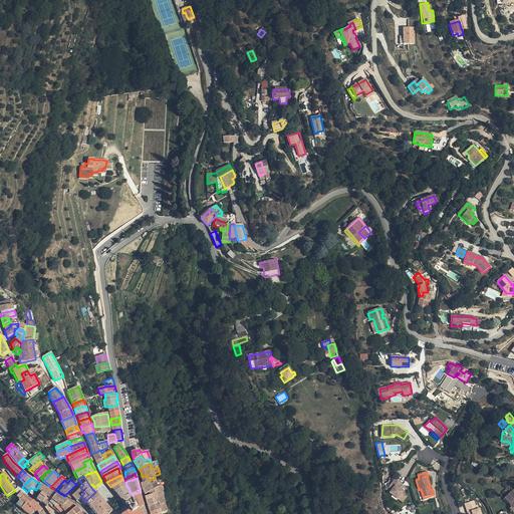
[(155,479),(149,480),(143,483),(141,483),(143,489),(151,485),(156,483),(156,482),(155,479)]
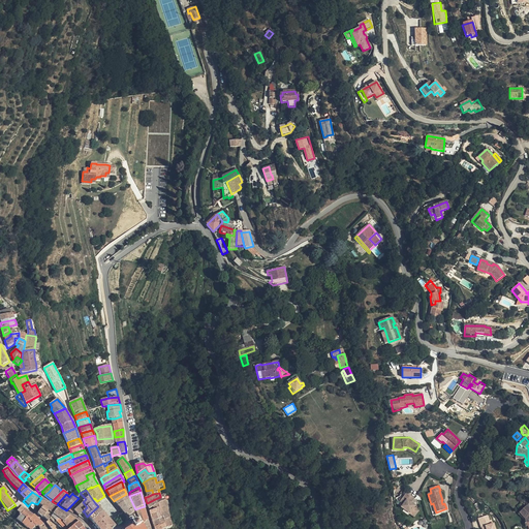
[(117,499),(114,501),(117,506),(122,503),(128,500),(126,494),(117,499)]
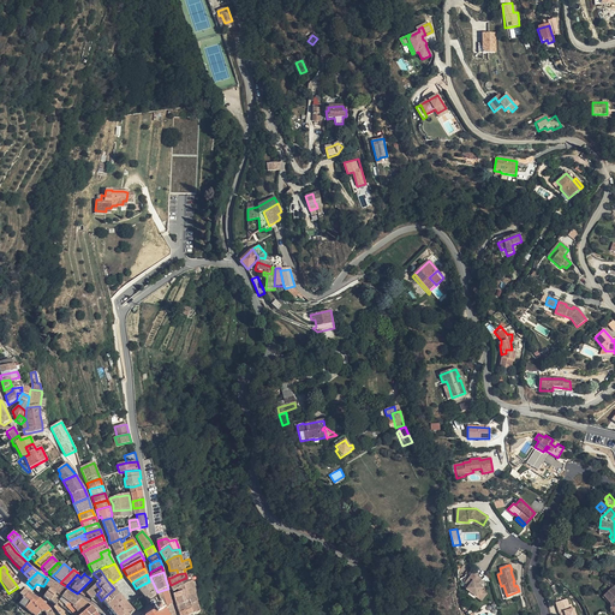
[(190,575),(186,577),(186,578),(180,580),(183,585),(192,583),(191,577),(190,575)]
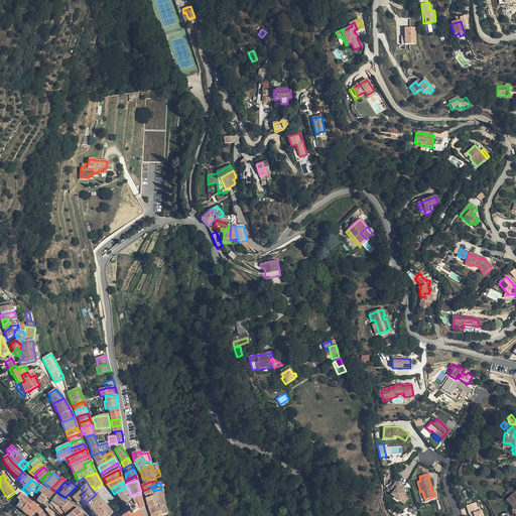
[(398,487),(399,486),(395,483),(390,489),(394,491),(393,493),(396,495),(394,497),(400,501),(404,505),(409,499),(405,495),(406,494),(401,490),(398,487)]
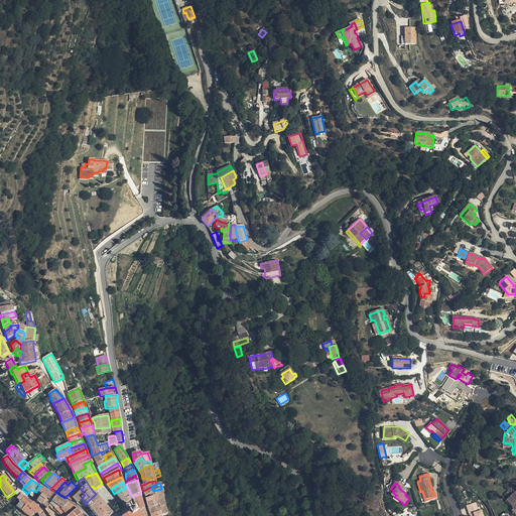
[(46,498),(51,493),(44,489),(40,486),(36,492),(41,494),(46,498)]
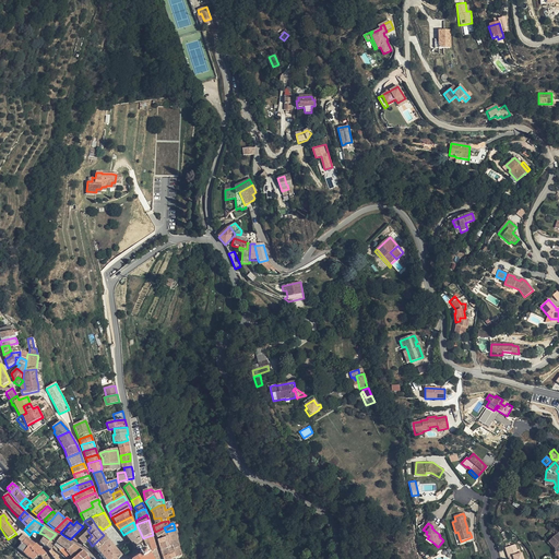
[(83,526),(70,539),(76,543),(79,542),(78,540),(87,531),(83,526)]
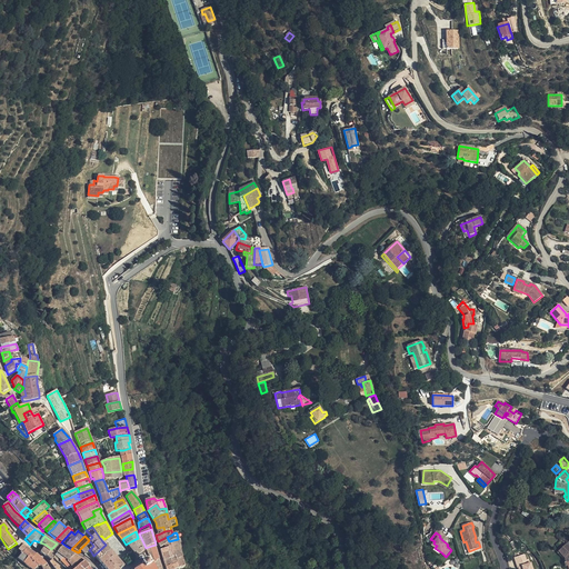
[(167,537),(158,541),(160,547),(165,545),(169,542),(169,541),(167,537)]
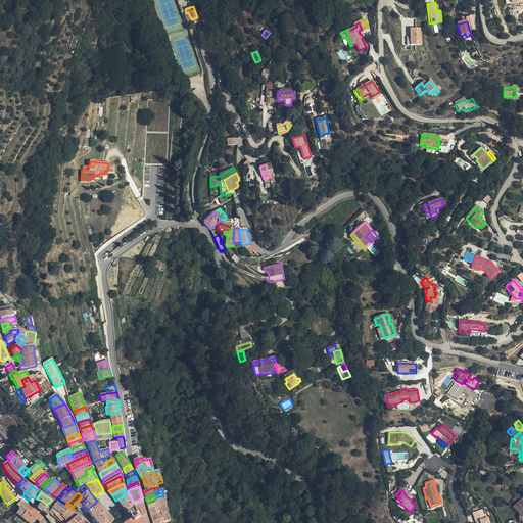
[(121,497),(115,501),(126,512),(132,508),(131,504),(127,494),(121,497)]
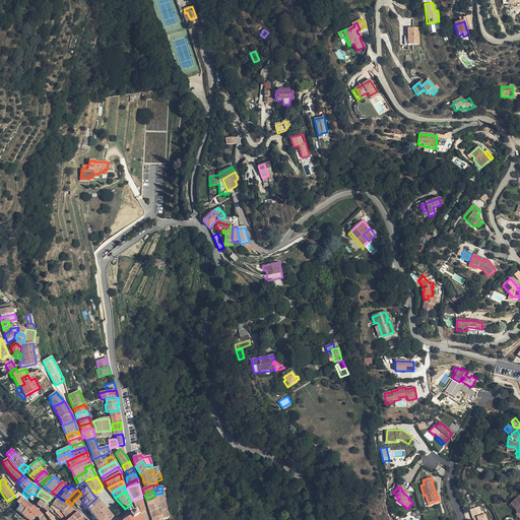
[(166,503),(163,493),(154,495),(154,496),(150,498),(152,501),(151,502),(150,502),(149,501),(147,502),(148,508),(166,503)]
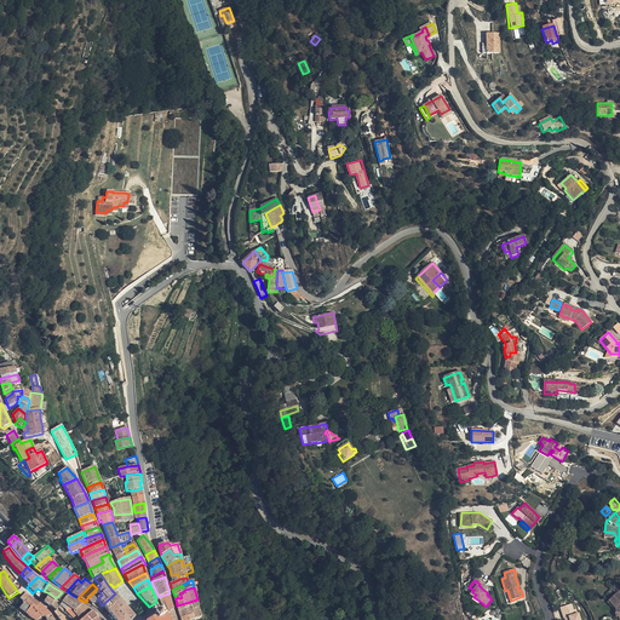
[(46,598),(50,593),(44,591),(36,589),(33,593),(36,597),(40,600),(44,602),(46,598)]
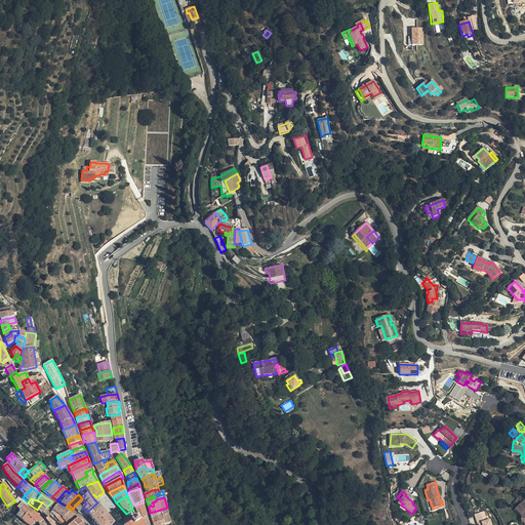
[(73,508),(74,509),(78,513),(83,508),(82,508),(86,503),(82,498),(73,508)]
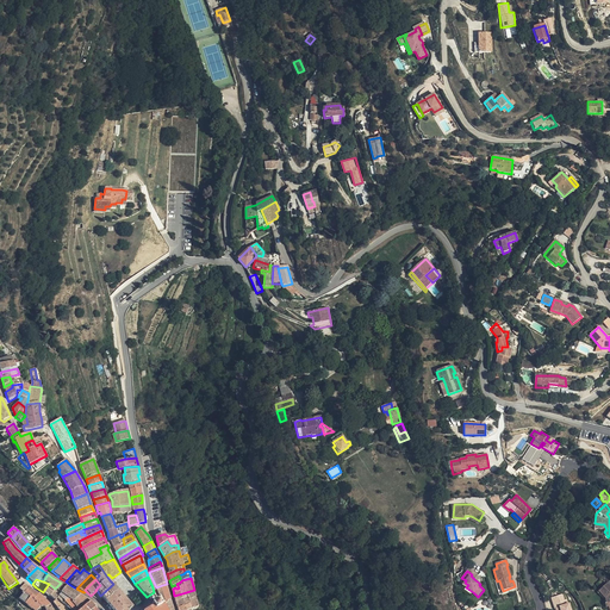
[(61,592),(67,586),(61,583),(55,589),(50,597),(55,601),(54,603),(57,599),(61,592)]
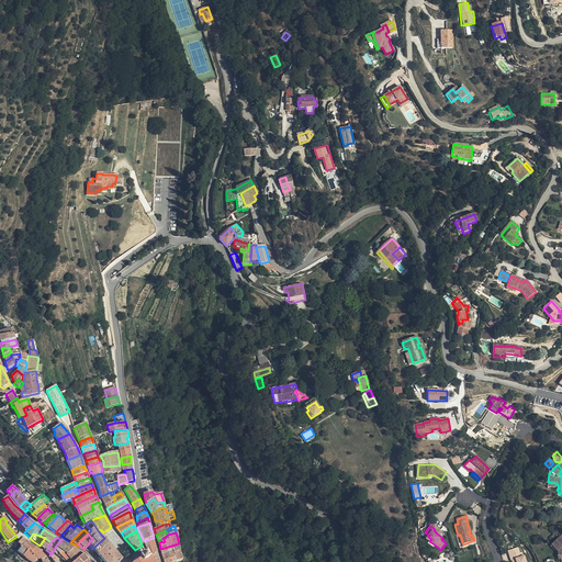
[(46,550),(51,542),(45,538),(42,542),(40,546),(43,548),(46,550)]
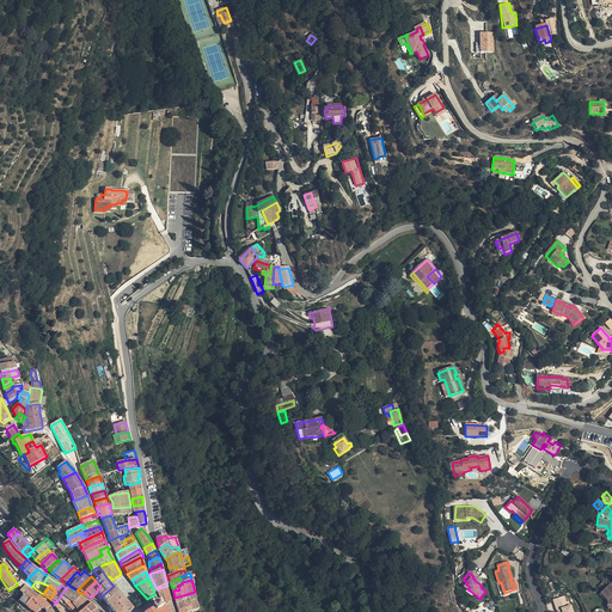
[(101,598),(105,603),(118,592),(114,586),(101,598)]
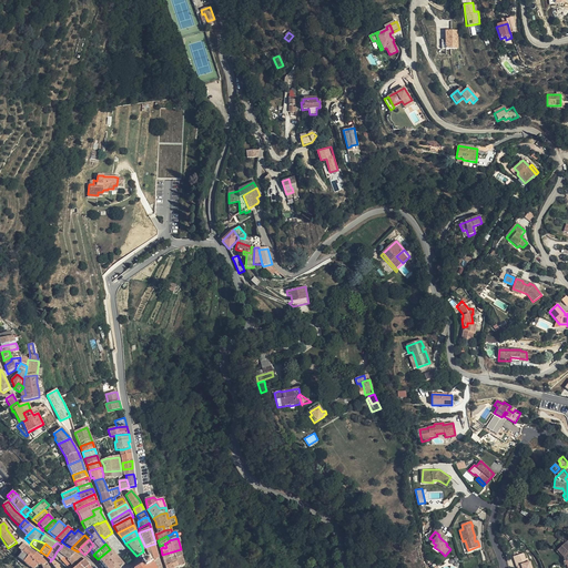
[(567,567),(567,545),(566,544),(558,551),(564,558),(565,561),(564,563),(565,567),(567,567)]
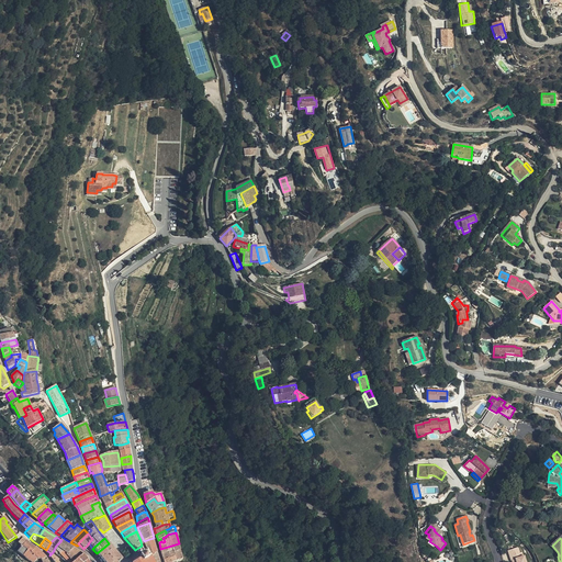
[(62,560),(74,548),(68,544),(62,540),(56,546),(53,552),(62,560)]
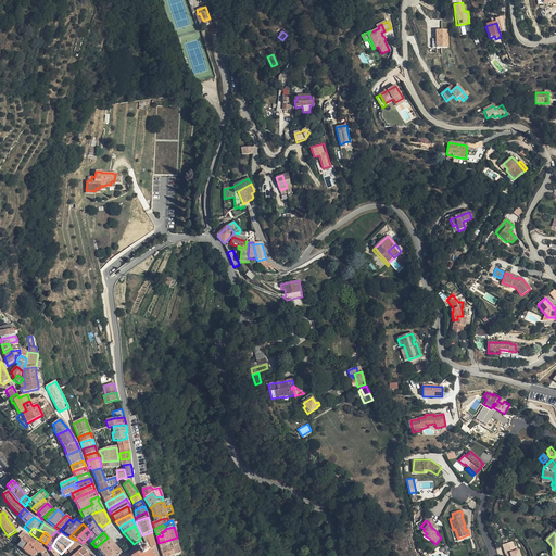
[(39,553),(41,554),(47,551),(38,543),(37,543),(27,535),(22,541),(21,542),(21,541),(19,545),(32,555),(34,555),(37,553),(38,554),(39,553)]
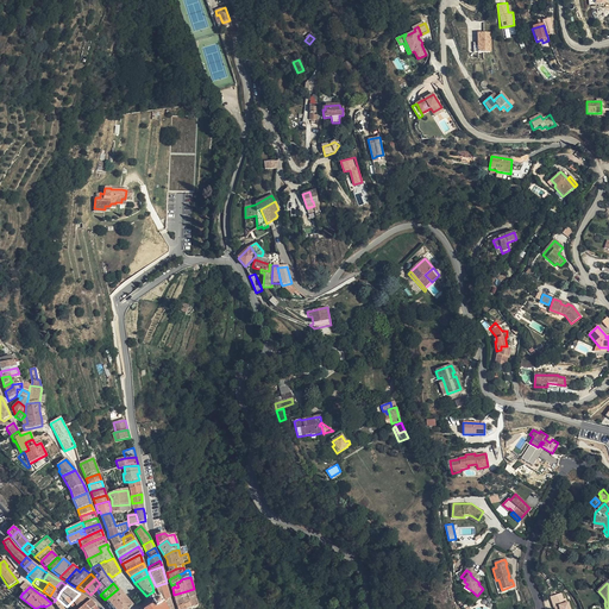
[(96,589),(90,595),(98,600),(100,595),(96,589)]
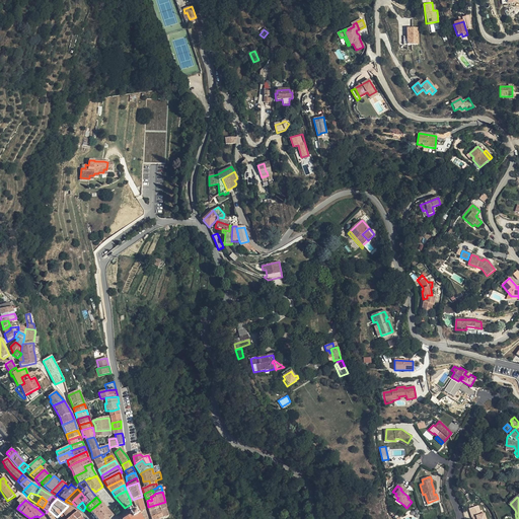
[(100,502),(89,511),(95,518),(110,518),(114,517),(108,511),(100,502)]
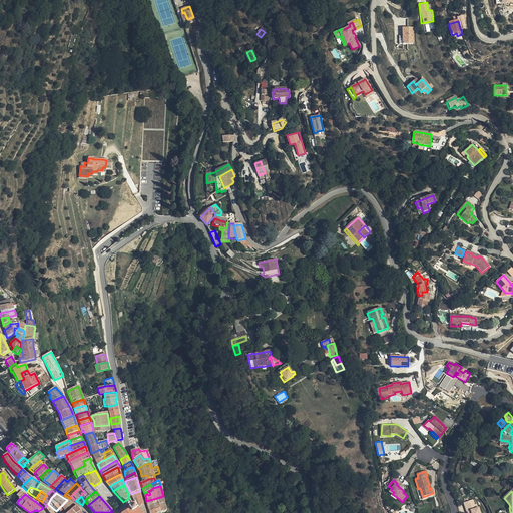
[(163,496),(146,501),(147,506),(156,503),(157,503),(158,505),(165,503),(163,496)]
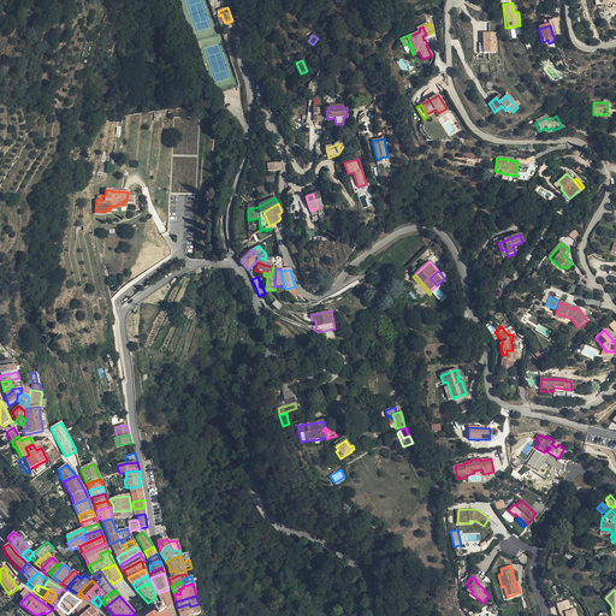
[(172,606),(171,599),(160,602),(161,605),(163,605),(164,609),(172,606)]
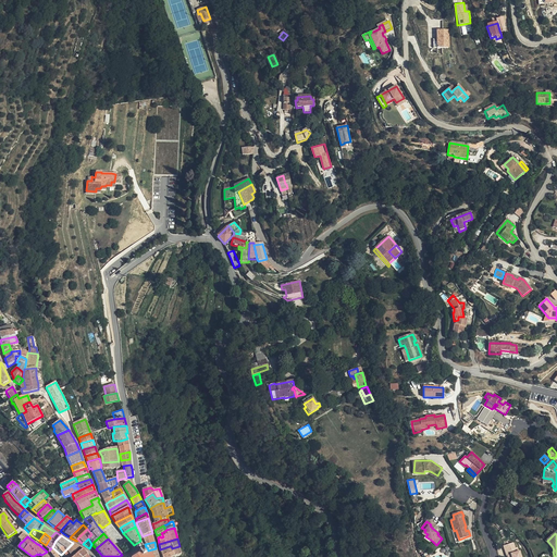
[(521,556),(520,551),(519,552),(517,546),(516,547),(514,542),(504,545),(507,555),(508,555),(509,554),(510,556),(521,556)]
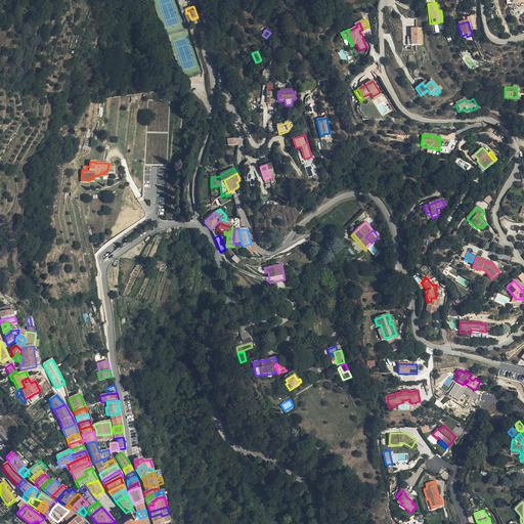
[(69,523),(78,517),(69,511),(57,522),(58,523),(69,523)]
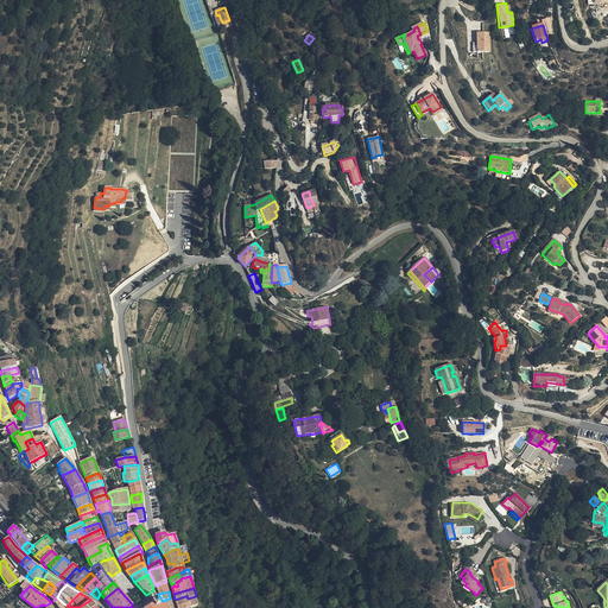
[(31,607),(35,607),(20,596),(19,597),(31,607)]
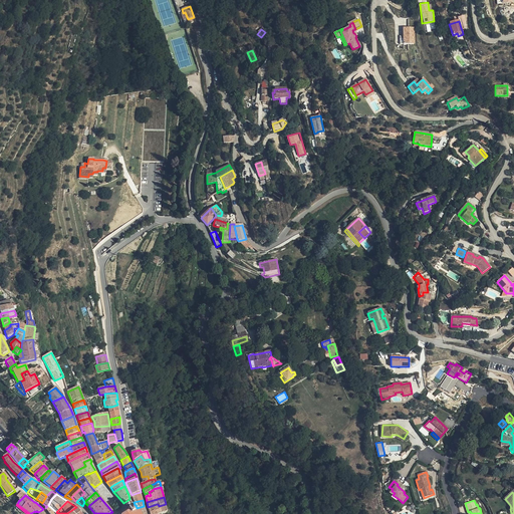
[(169,512),(166,504),(159,506),(161,513),(169,512)]
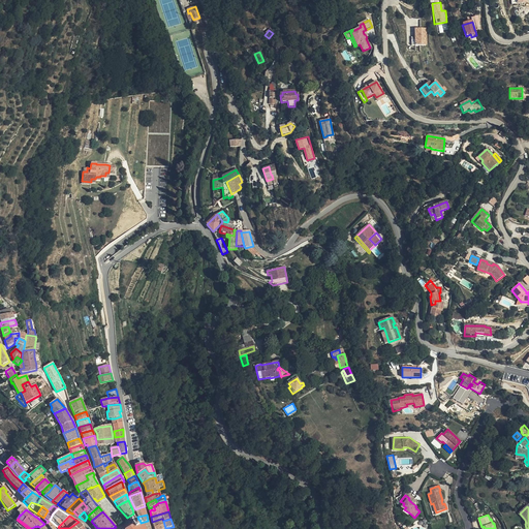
[(59,528),(58,527),(50,520),(47,523),(50,527),(51,528),(59,528)]
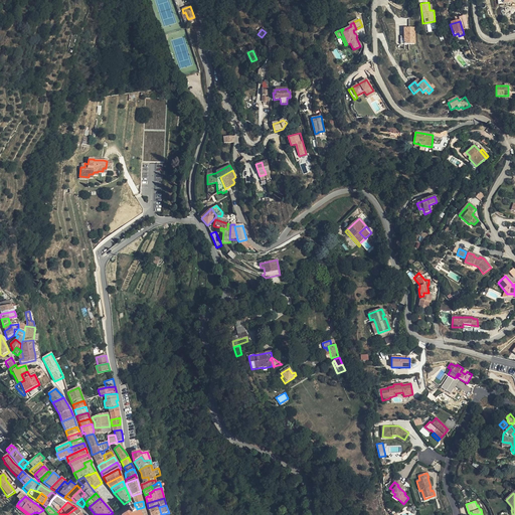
[(136,506),(135,506),(128,510),(129,512),(124,514),(140,514),(137,509),(136,506)]
